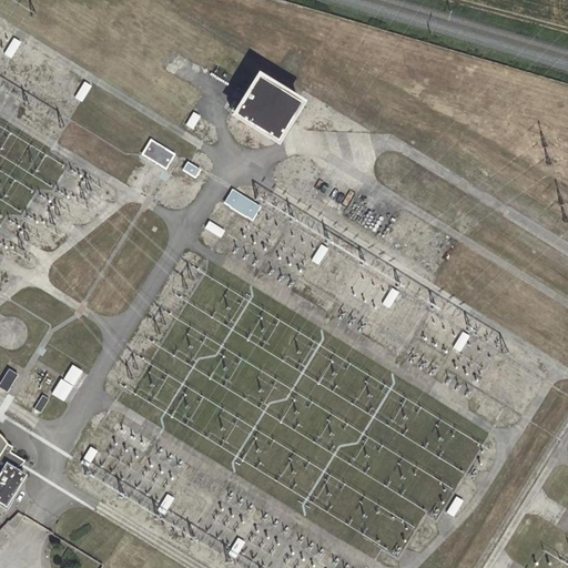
[(21,42),(16,38),(6,53),(11,58),(21,42)]
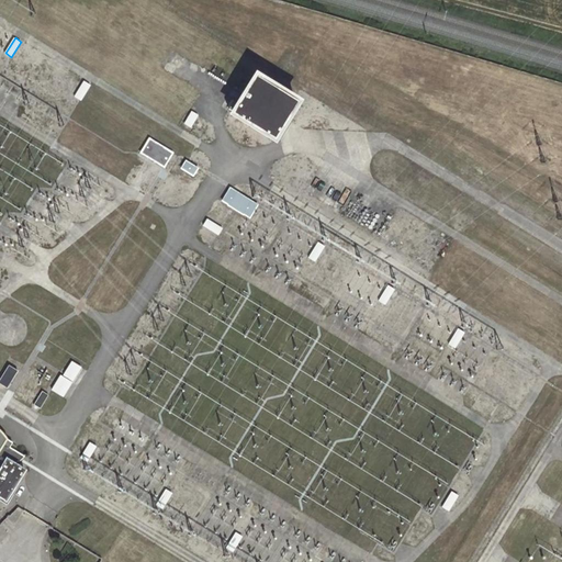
[(295,98),(254,72),(232,111),(272,135),(295,98)]
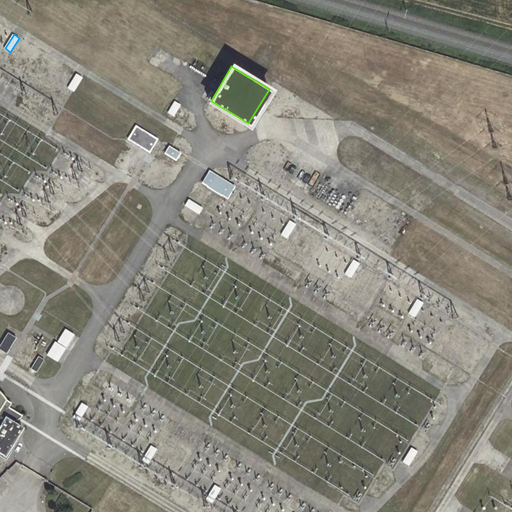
[(82,78),(76,74),(68,88),(74,91),(82,78)]
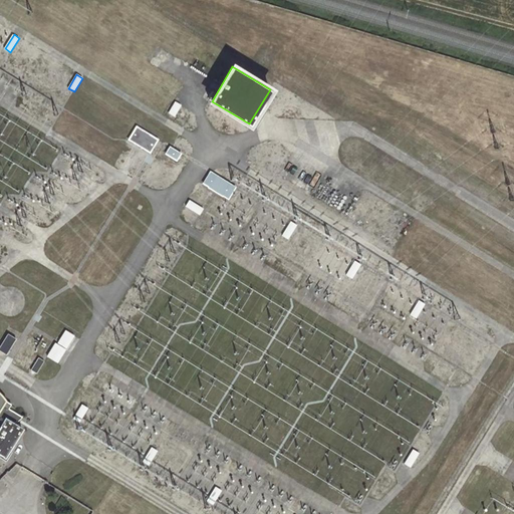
[(181,105),(174,101),(168,112),(174,116),(181,105)]
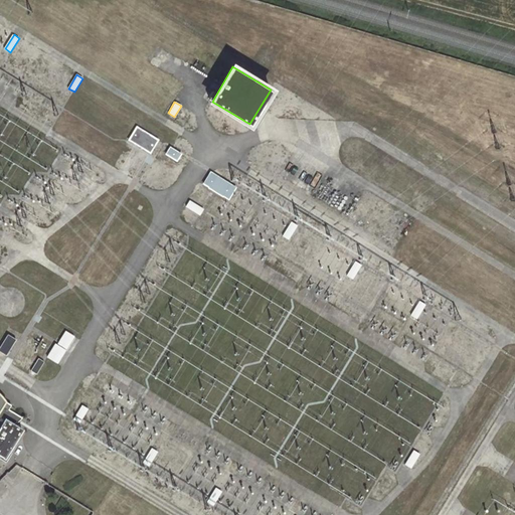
[(160,140),(137,126),(128,140),(151,154),(160,140)]
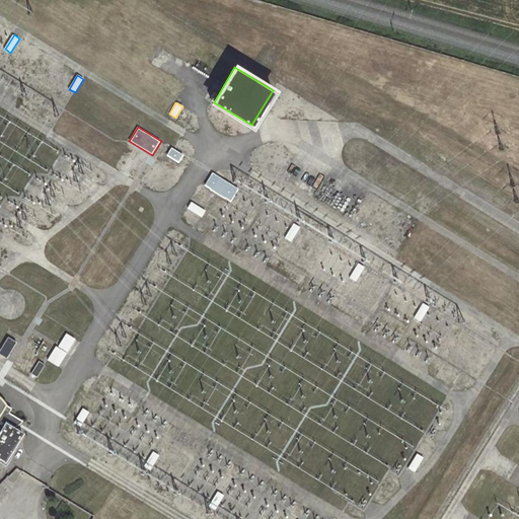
[(183,155),(171,148),(166,155),(178,162),(183,155)]
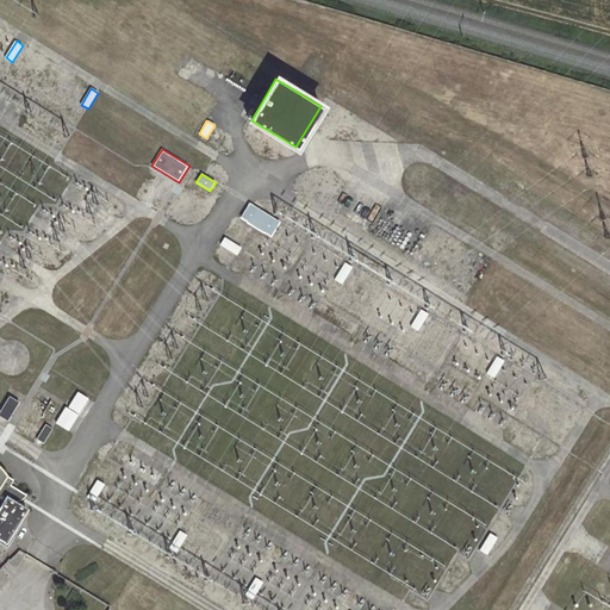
[(248,203),(240,217),(246,222),(263,232),(271,236),(279,222),(248,203)]
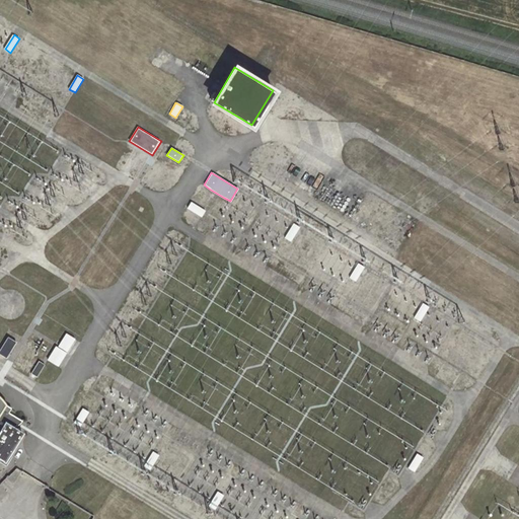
[(191,202),(187,208),(201,216),(205,211),(191,202)]
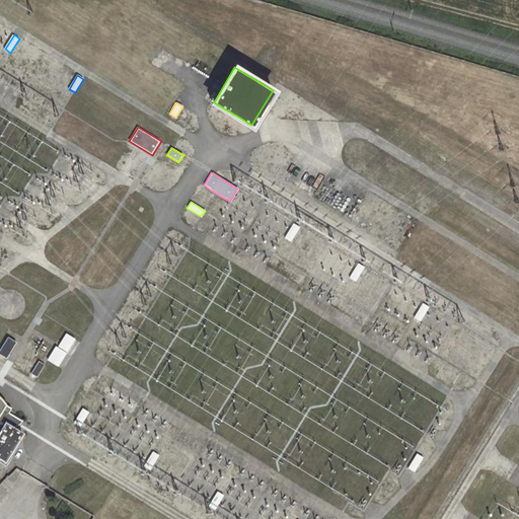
[(299,227),(293,223),(285,237),(291,240),(299,227)]
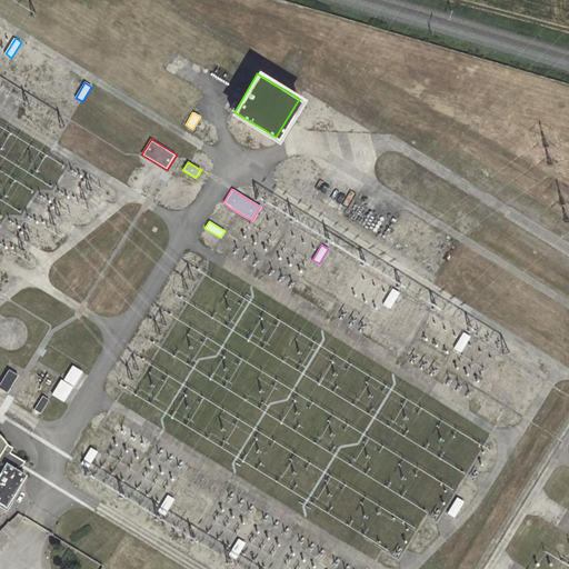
[(399,293),(391,289),(382,302),(390,307),(399,293)]
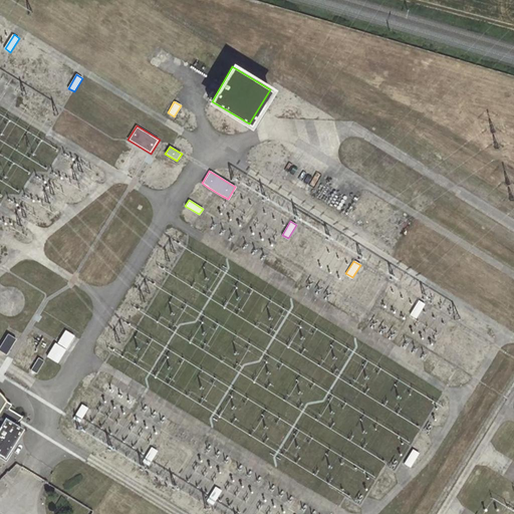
[(425,304),(419,300),(410,314),(416,318),(425,304)]
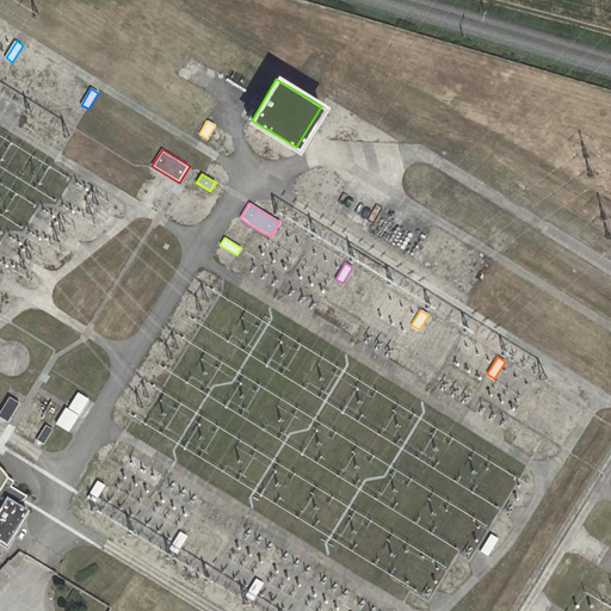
[(67,408),(78,415),(87,400),(76,393),(67,408)]
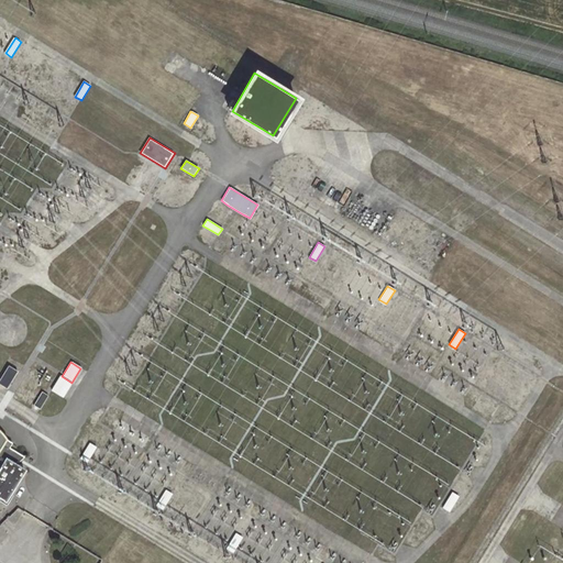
[(18,372),(10,366),(0,382),(0,384),(8,389),(18,372)]
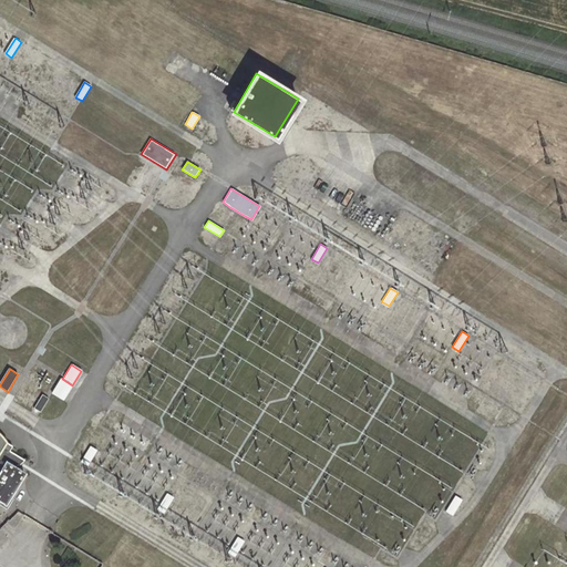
[(62,379),(61,379),(52,393),(63,400),(72,385),(62,379)]
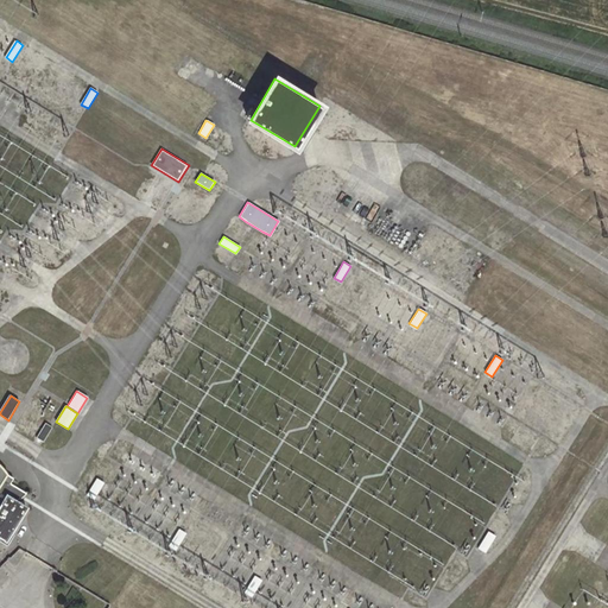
[(52,428),(45,423),(37,438),(44,442),(52,428)]
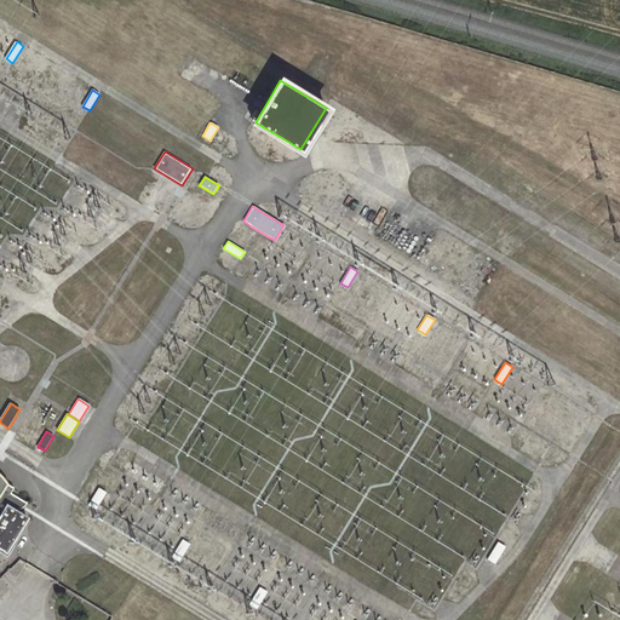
[(9,484),(9,483),(5,478),(0,474),(0,547),(6,552),(27,518),(17,511),(23,501),(10,493),(13,488),(9,484)]
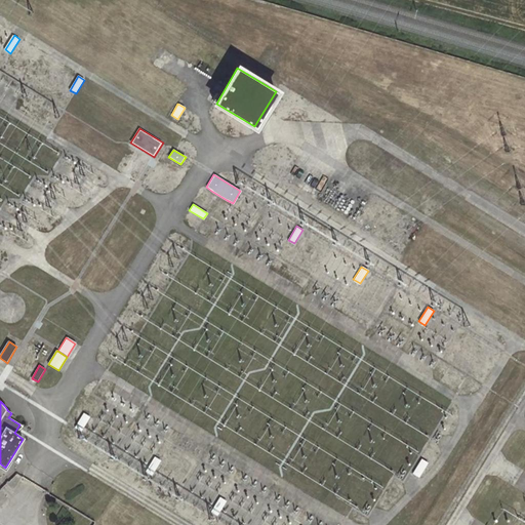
[(90,417),(83,413),(75,428),(81,432),(90,417)]
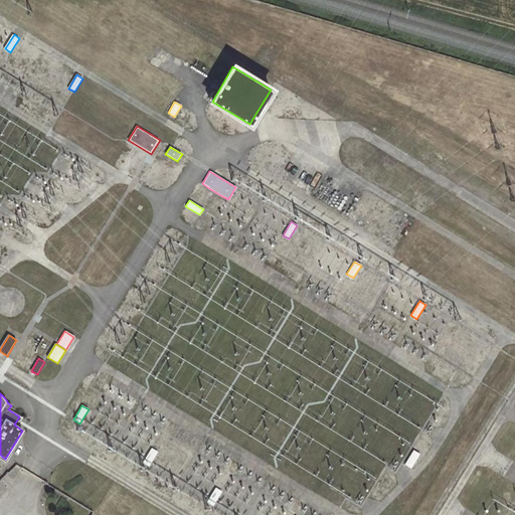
[(158,453),(152,449),(143,463),(149,467),(158,453)]
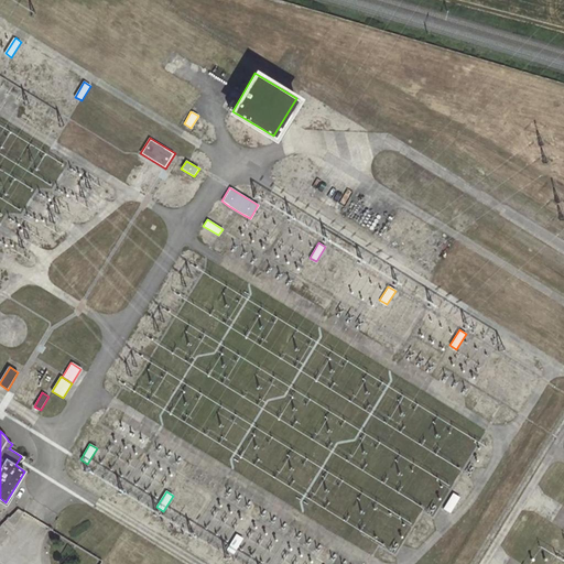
[(459,496),(453,492),(444,508),(451,511),(459,496)]
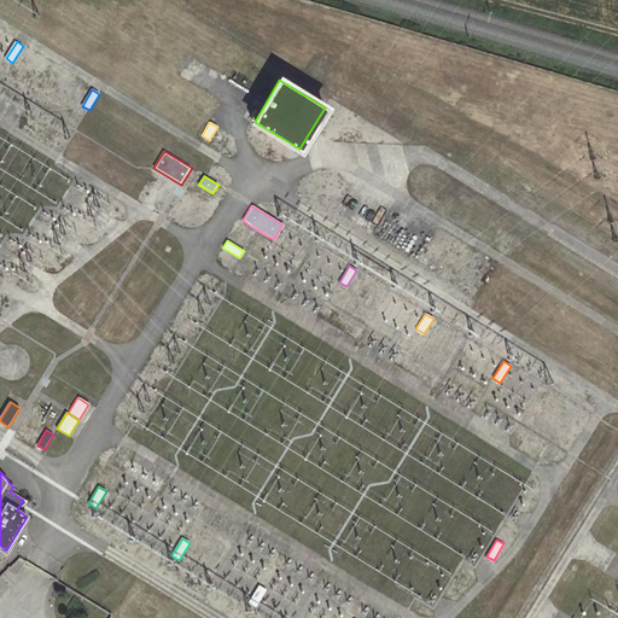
[(266,590),(258,586),(248,602),(256,607),(266,590)]
